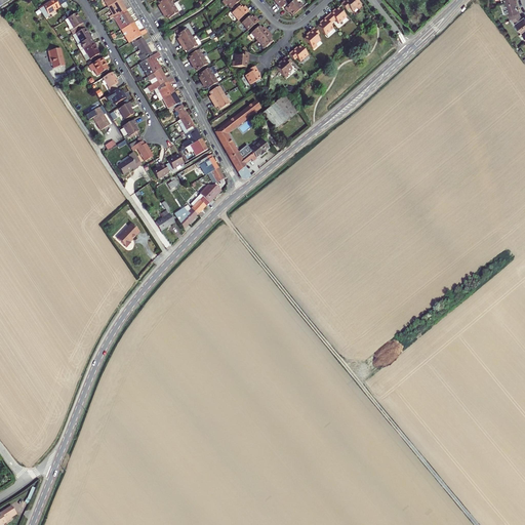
[(47,0),(38,7),(44,16),(49,13),(48,12),(58,6),(57,4),(54,0),(47,0)]
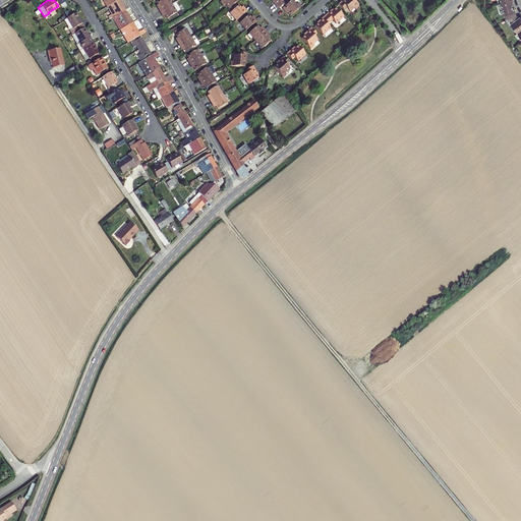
[(112,17),(114,16),(124,10),(118,0),(117,0),(107,7),(106,7),(112,17)]
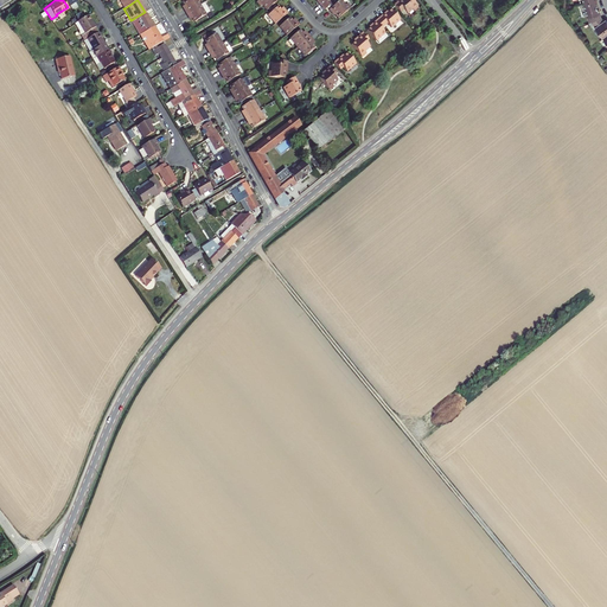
[(184,6),(186,11),(199,2),(198,0),(183,0),(184,2),(186,5),(184,6)]
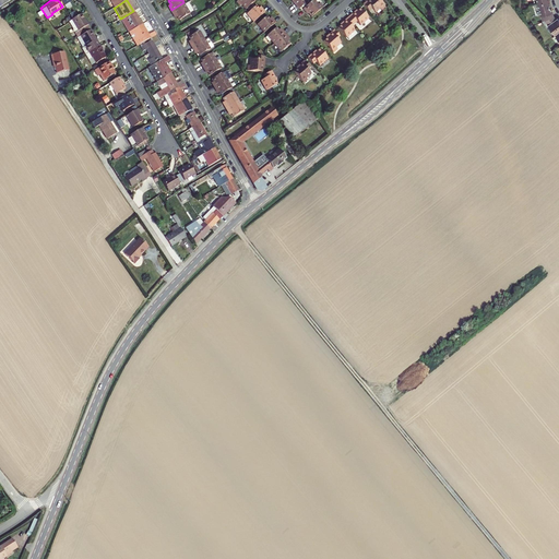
[(187,0),(183,2),(189,11),(193,9),(188,0),(187,0)]
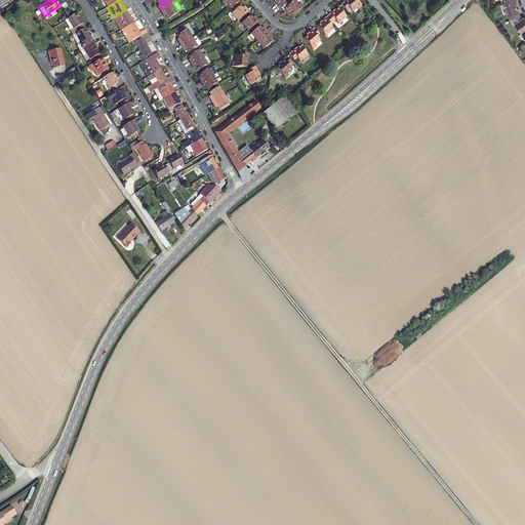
[(296,0),(290,0),(284,6),(287,9),(288,8),(292,13),(303,4),(299,1),(298,2),(296,0)]
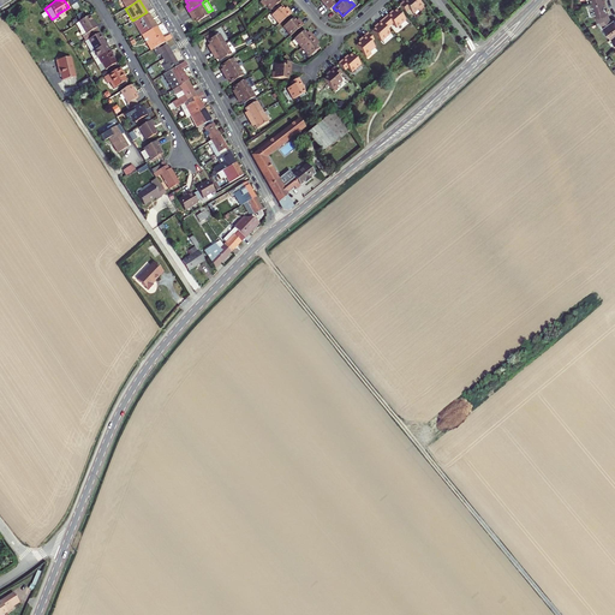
[(400,0),(399,3),(405,9),(407,6),(412,11),(418,6),(419,9),(423,4),(419,0),(400,0)]
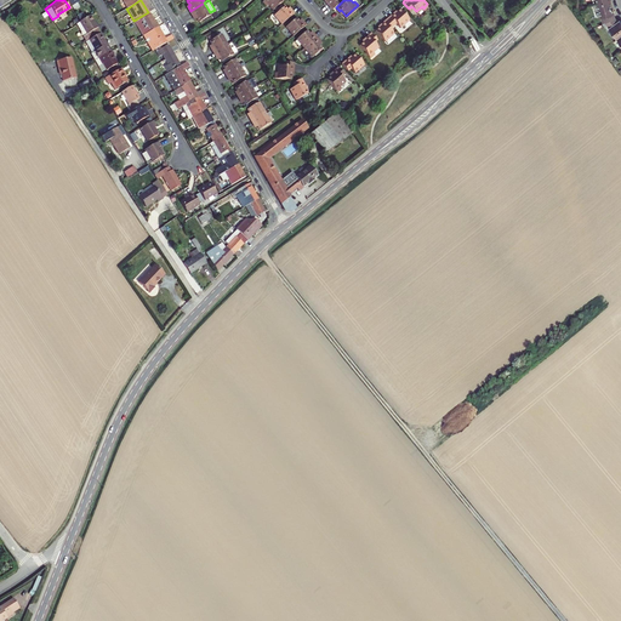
[(615,18),(613,9),(611,9),(611,6),(613,5),(611,0),(598,4),(600,17),(604,17),(605,23),(615,18)]
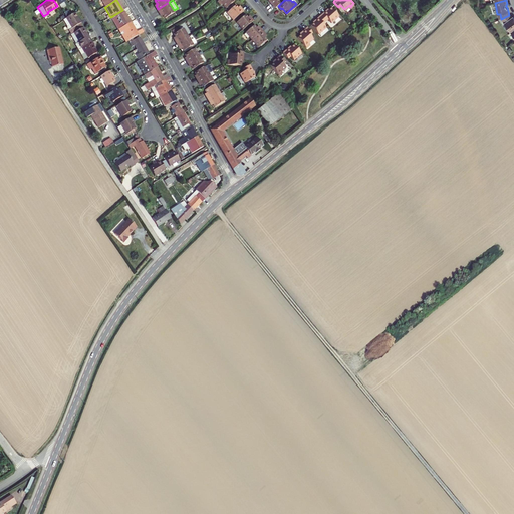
[(169,2),(158,9),(160,12),(162,11),(163,13),(165,16),(174,10),(169,2)]
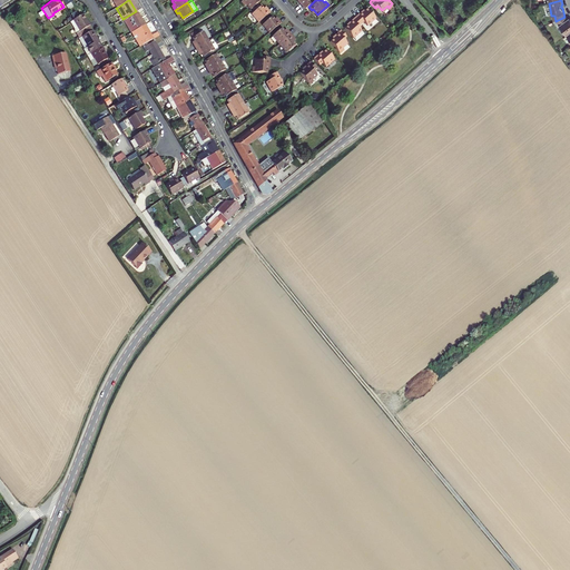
[(258,20),(269,10),(267,7),(265,8),(263,6),(261,3),(252,11),(258,20)]
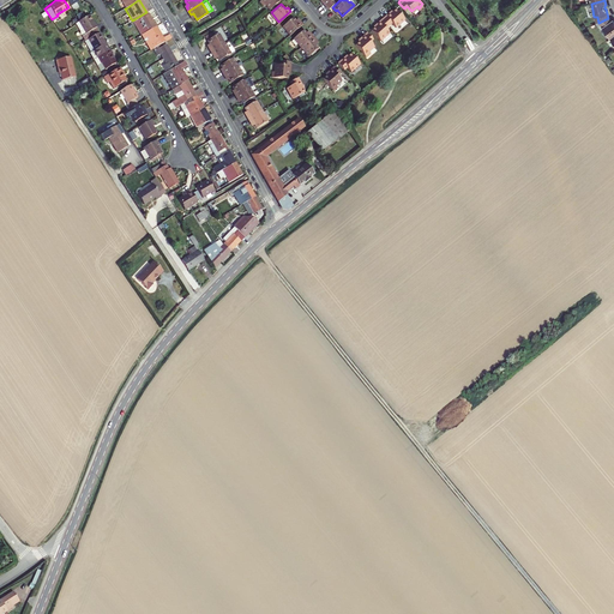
[(389,11),(383,17),(389,23),(391,20),(395,25),(404,17),(395,6),(390,11),(389,11)]
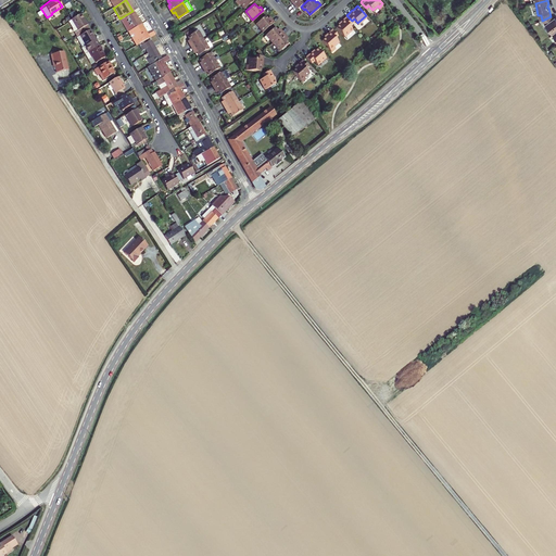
[(122,17),(129,30),(140,24),(133,11),(122,17)]
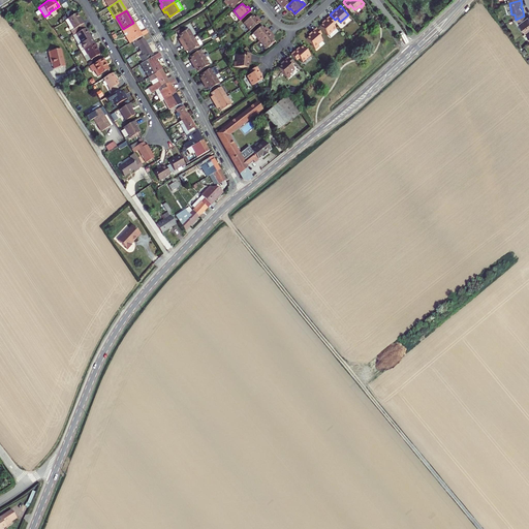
[(72,24),(73,27),(83,22),(78,11),(65,19),(69,26),(72,24)]
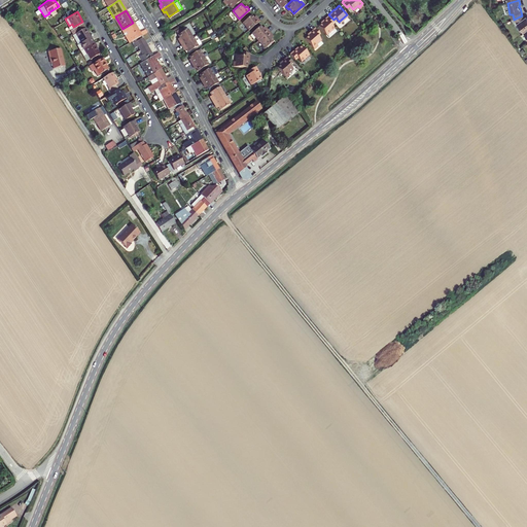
[(249,28),(259,19),(256,15),(255,18),(253,15),(251,12),(242,21),(249,28)]
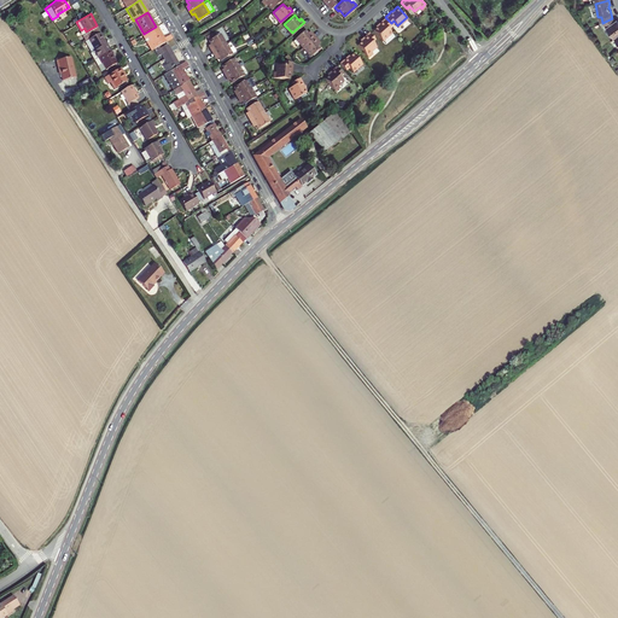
[(391,23),(385,17),(378,22),(379,23),(373,28),(383,39),(391,30),(388,25),(391,23)]
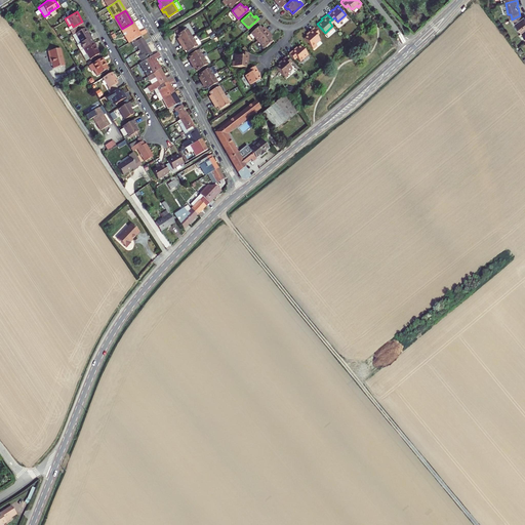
[(524,30),(524,16),(522,17),(520,15),(512,19),(515,24),(522,33),(524,30)]
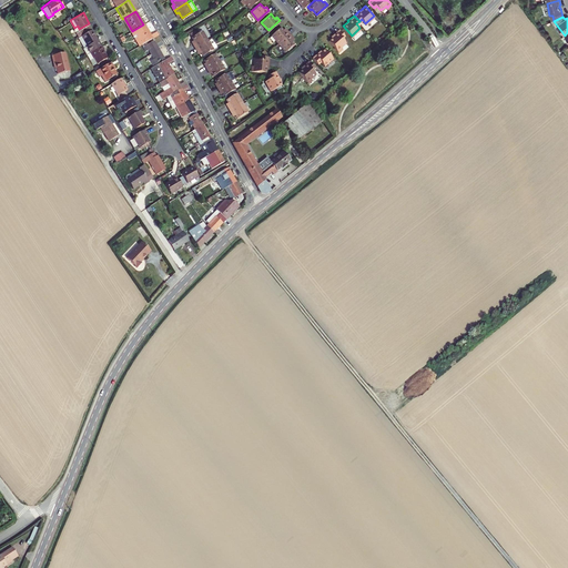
[(89,23),(79,29),(82,33),(91,28),(89,23)]
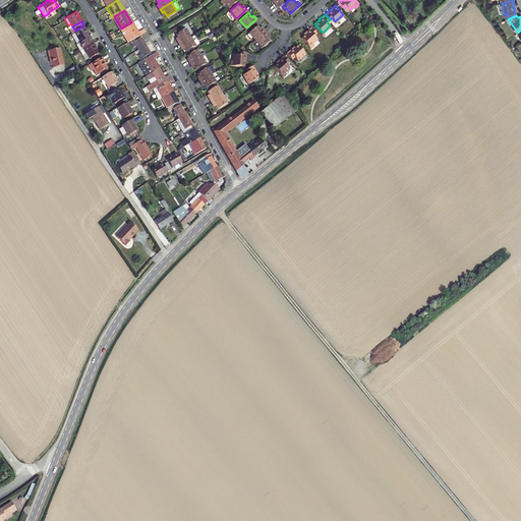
[(131,22),(121,29),(128,41),(143,32),(142,30),(137,33),(131,22)]
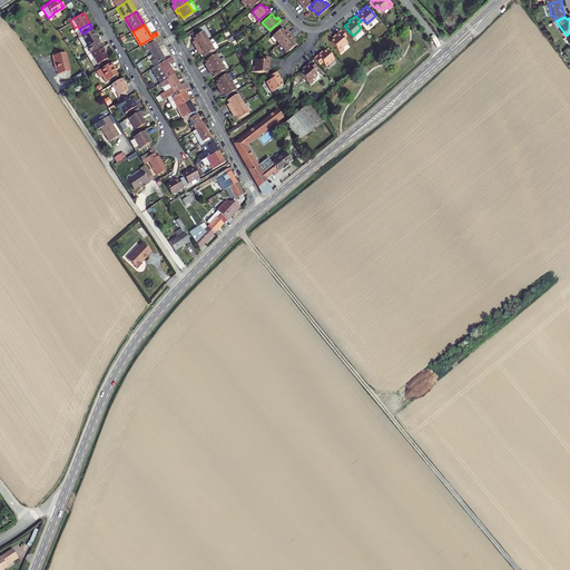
[(278,41),(291,32),(287,29),(285,30),(284,28),(282,26),(272,33),(278,41)]
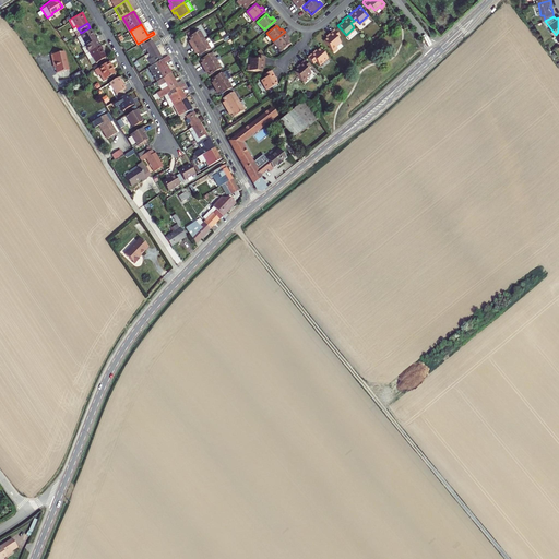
[(340,34),(334,27),(328,33),(329,34),(323,38),(333,49),(336,46),(335,45),(340,40),(336,36),(340,34)]
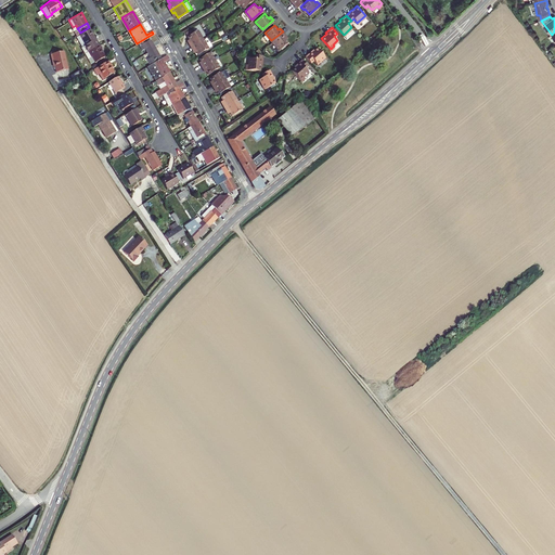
[(85,52),(99,44),(90,28),(79,34),(85,43),(81,46),(85,52)]
